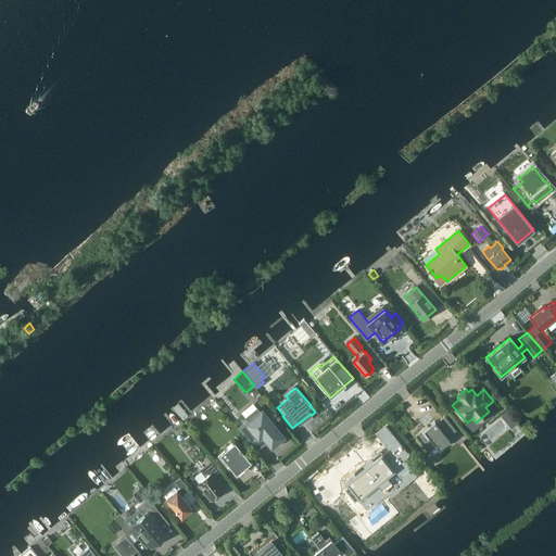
[(247,421),(239,428),(249,441),(257,436),(258,437),(262,434),(272,445),(282,437),(262,411),(261,413),(257,408),(245,418),(249,421),(248,422),(247,421)]
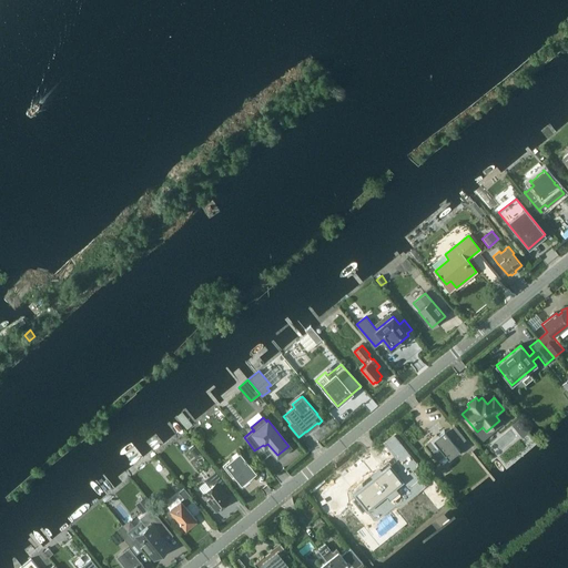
[(519,421),(513,426),(518,432),(523,427),(528,433),(519,421)]
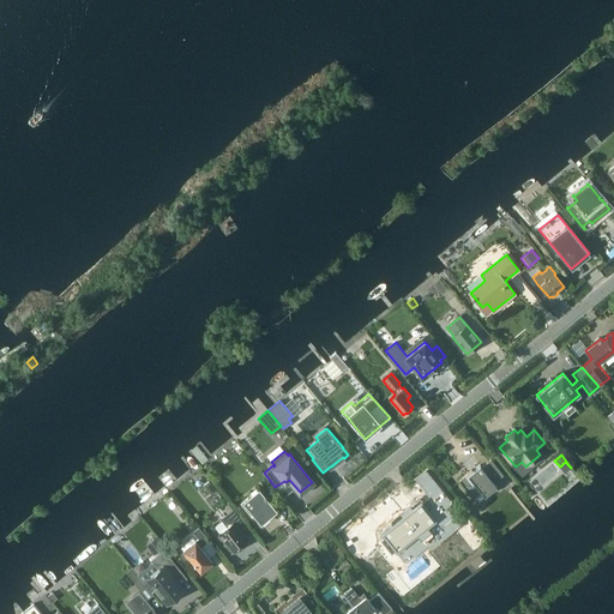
[(471,471),(458,482),(473,500),(481,494),(485,498),(497,488),(494,485),(504,477),(491,461),(481,469),(480,468),(473,474),(471,471)]
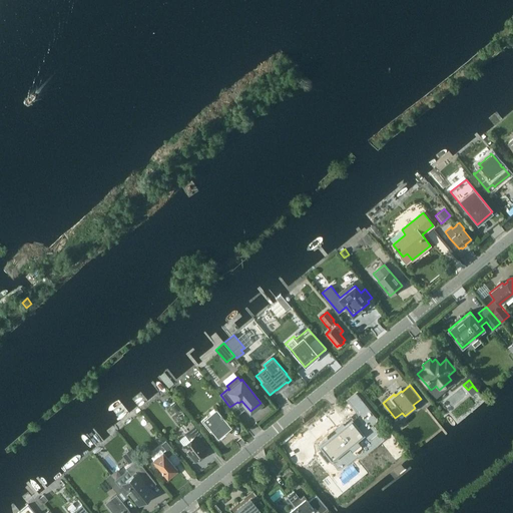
[(174,409),(180,417),(184,414),(178,406),(174,409)]
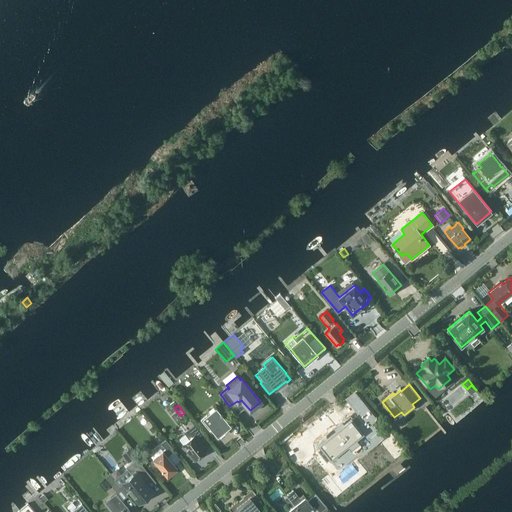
[(217,437),(231,426),(216,407),(202,418),(217,437)]
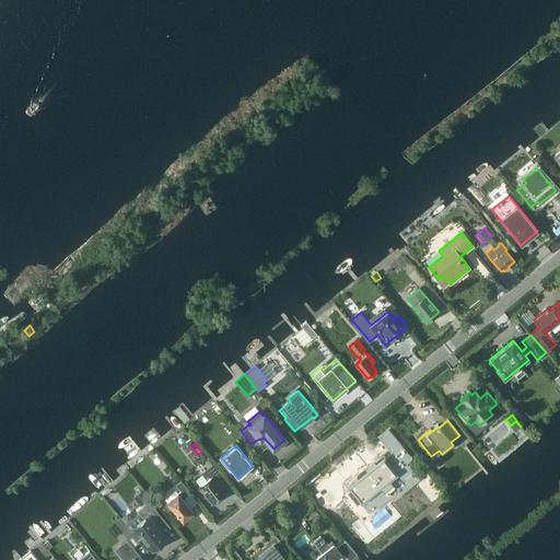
[(363,474),(349,485),(358,494),(359,494),(368,505),(380,494),(376,491),(381,488),(382,489),(398,476),(382,455),(375,461),(376,463),(368,470),(365,466),(361,470),(363,474)]
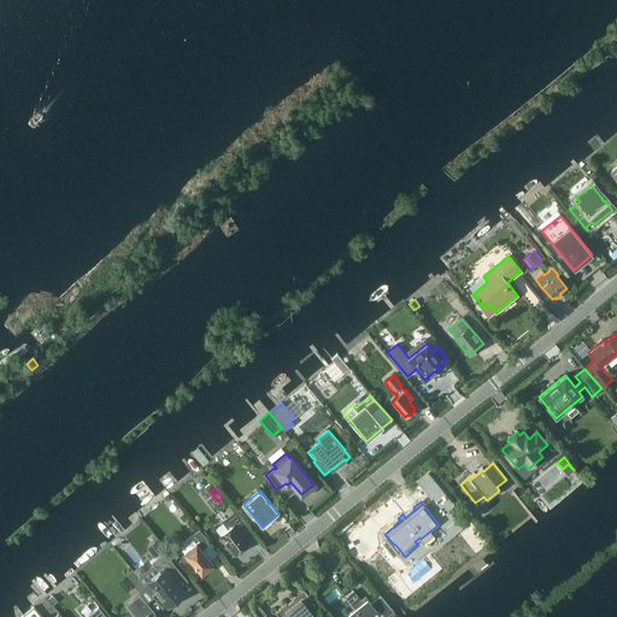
[(235,554),(250,544),(238,528),(242,523),(230,507),(224,511),(228,516),(222,522),(228,529),(221,535),(235,554)]
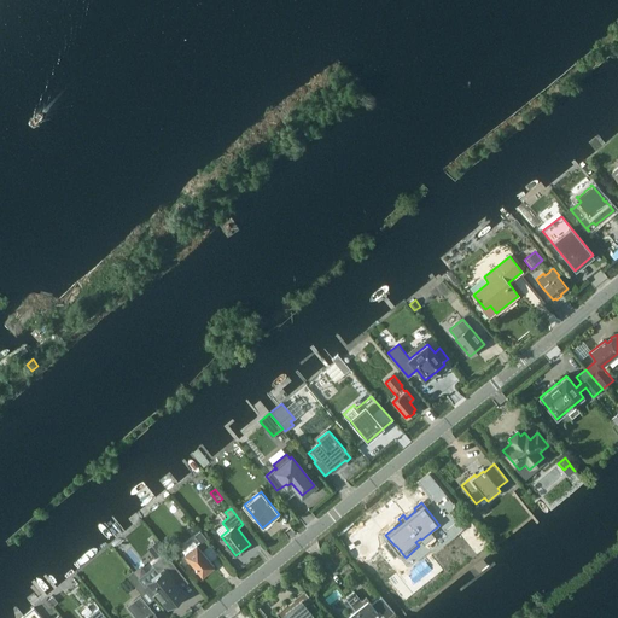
[(202,576),(214,566),(202,552),(211,543),(200,530),(194,535),(199,542),(184,554),(202,576)]
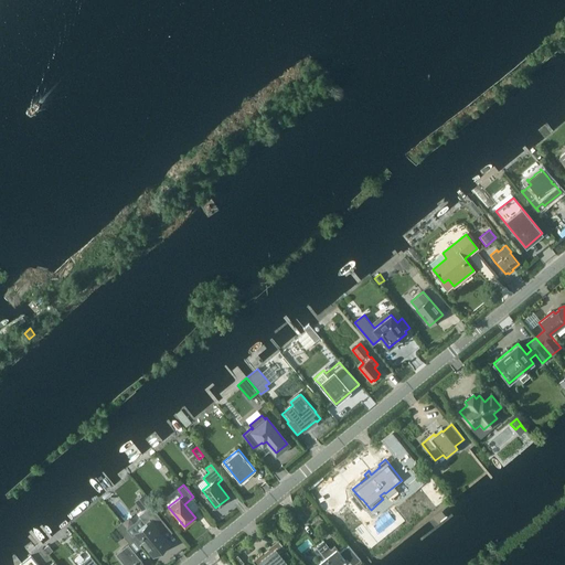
[(144,493),(135,501),(142,511),(152,503),(144,493)]
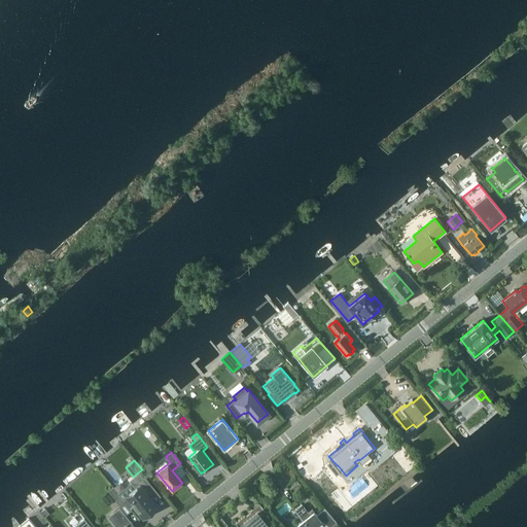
[(136,489),(121,500),(131,512),(132,511),(131,508),(133,506),(142,519),(144,517),(145,518),(151,513),(150,512),(153,508),(157,505),(151,497),(157,492),(152,486),(140,471),(130,481),(136,489)]
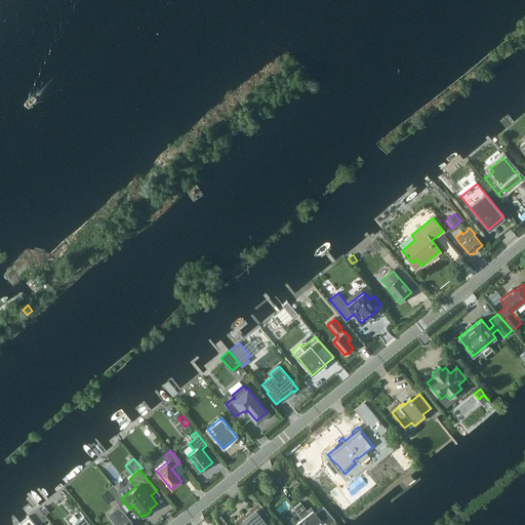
[(108,490),(115,498),(120,506),(108,515),(116,524),(133,524),(129,520),(124,515),(130,510),(119,495),(112,486),(108,490)]
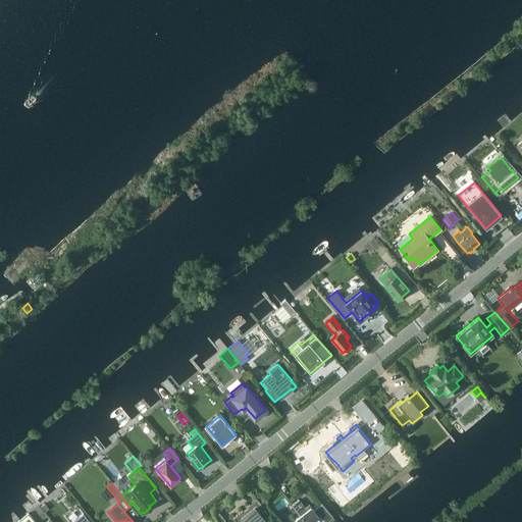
[(243,510),(233,518),(237,521),(276,521),(275,520),(273,521),(266,521),(259,513),(265,508),(257,498),(248,506),(251,509),(246,513),(243,510)]
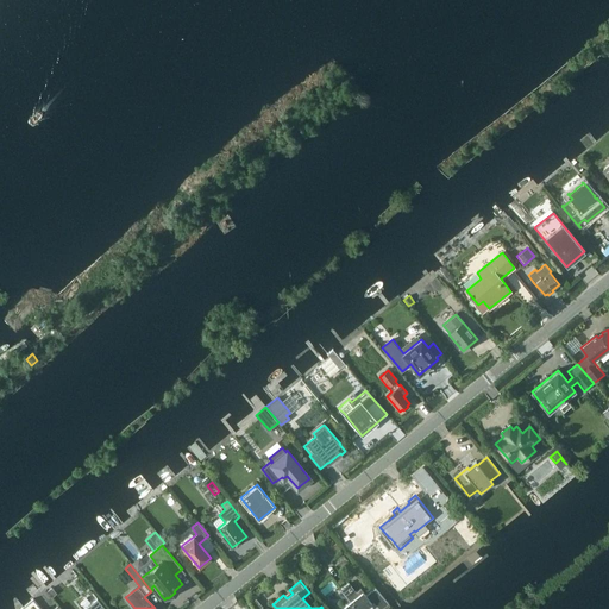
[(363,608),(374,601),(380,608),(382,608),(388,604),(376,588),(366,595),(364,591),(358,596),(349,584),(341,590),(351,602),(341,608),(363,608)]
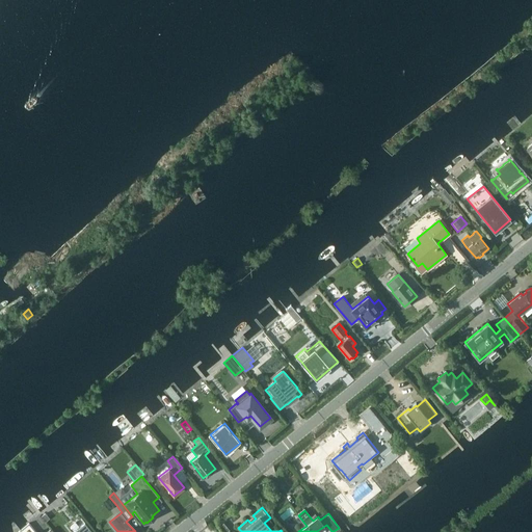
[(45,513),(42,516),(46,522),(50,519),(45,513)]
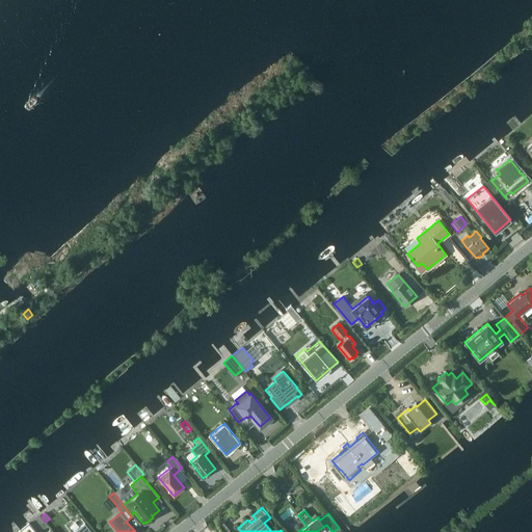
[(75,531),(90,531),(91,531),(92,531),(85,523),(75,531)]
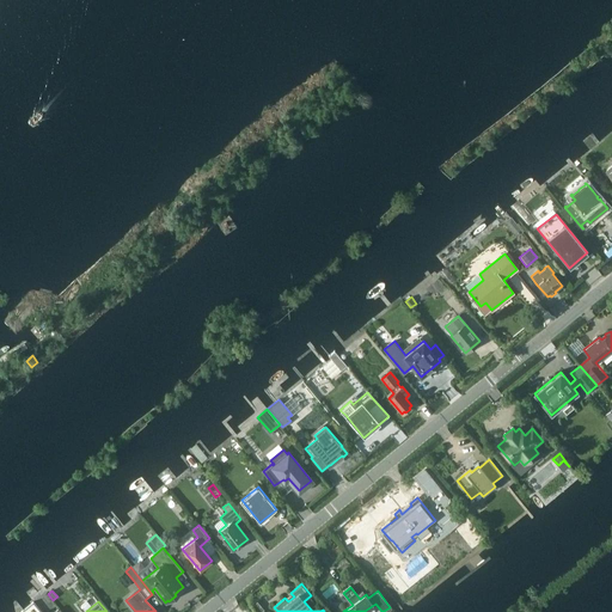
[(257,601),(252,605),(258,611),(261,611),(264,610),(257,601)]
